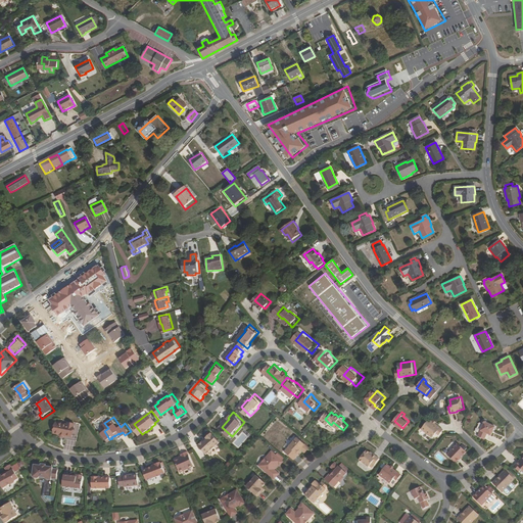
[(440,434),(444,429),(430,418),(422,428),(434,437),(437,432),(440,434)]
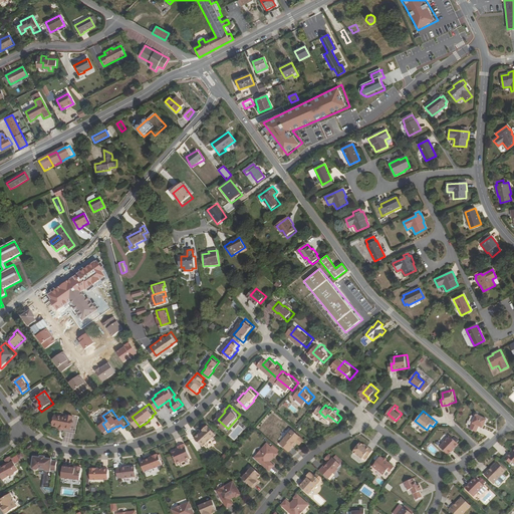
[(476,416),(470,430),(477,433),(480,427),(483,429),(488,419),(479,415),(479,414),(478,413),(477,413),(476,413),(476,414),(475,415),(476,415),(476,416)]
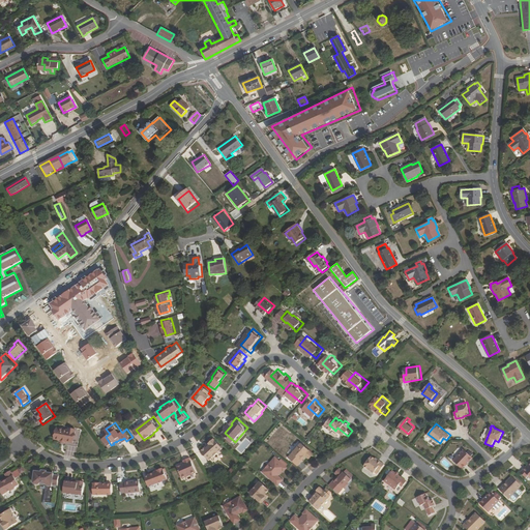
[(70,442),(71,441),(77,441),(80,429),(72,428),(71,430),(61,428),(58,439),(64,440),(64,441),(65,443),(68,443),(70,442)]
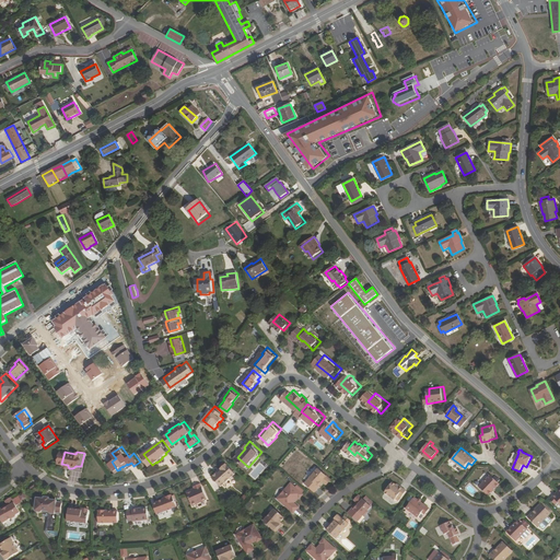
[(74,467),(74,469),(86,471),(90,454),(84,453),(81,466),(76,466),(74,467)]
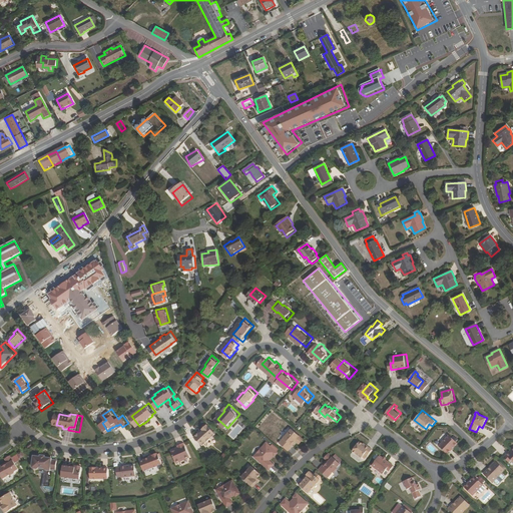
[(203,432),(198,437),(206,446),(219,433),(211,424),(206,429),(207,430),(204,433),(203,432)]
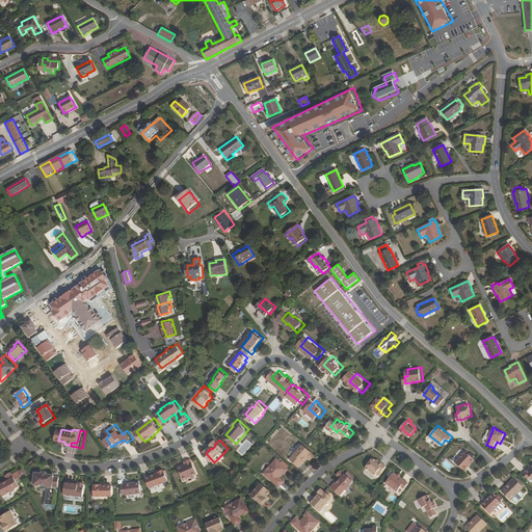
[(312,456),(316,459),(319,454),(307,444),(302,448),(299,451),(299,452),(294,458),(304,467),(309,460),(308,460),(312,456)]
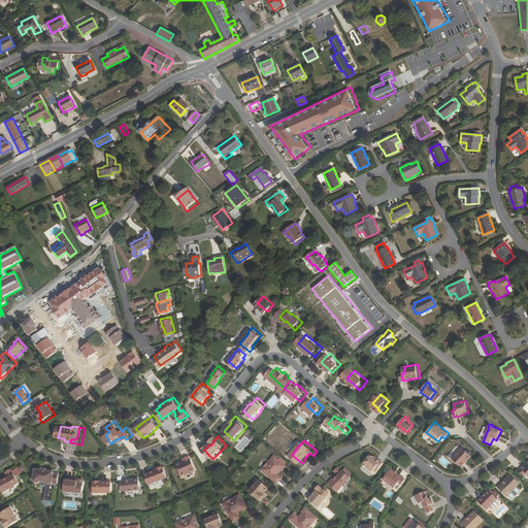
[(460,468),(470,457),(461,449),(451,460),(460,468)]
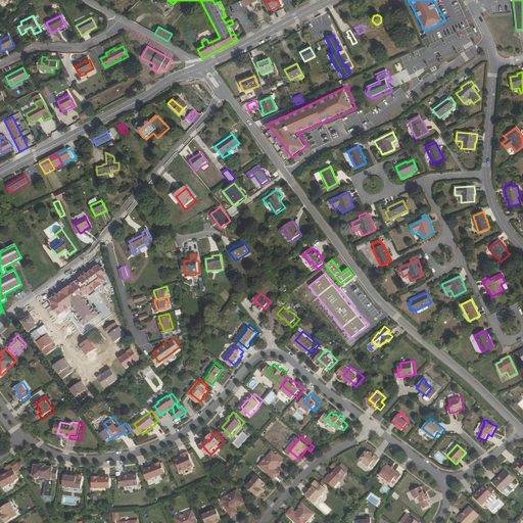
[(378,450),(378,452),(372,447),(364,458),(374,465),(378,460),(380,461),(384,456),(378,450)]
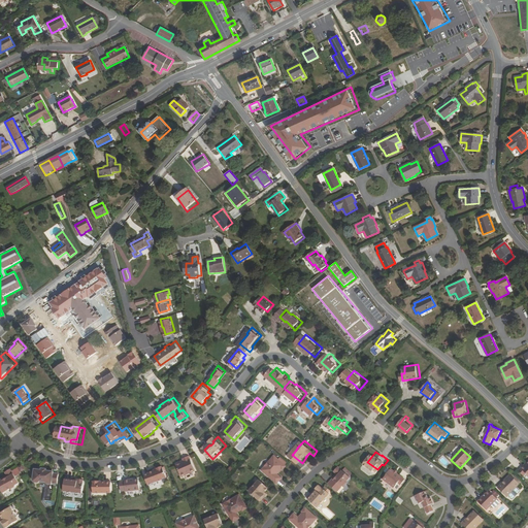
[(267,469),(282,483),(287,476),(282,472),(287,467),(288,468),(291,464),(279,454),(267,469)]
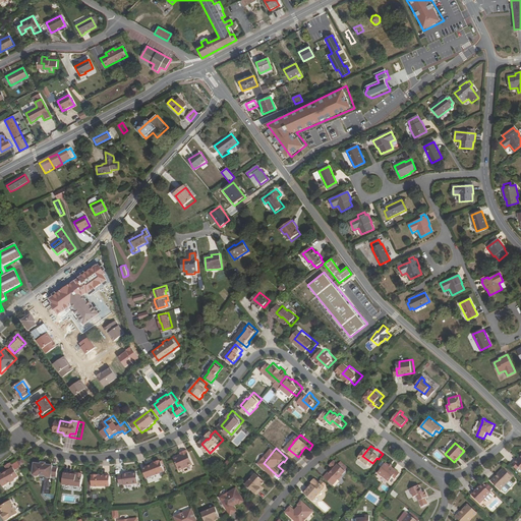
[(178,459),(183,470),(196,464),(190,450),(184,453),(185,455),(178,459)]
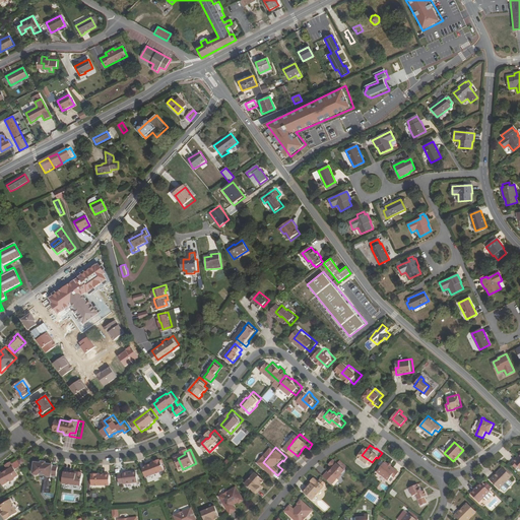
[(519,456),(517,459),(511,464),(516,469),(519,466),(519,467),(519,456)]
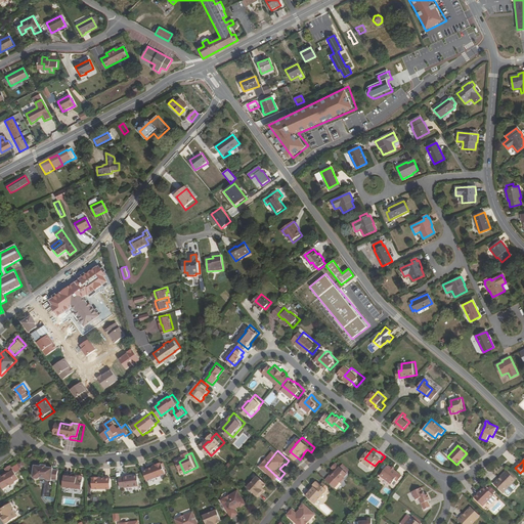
[(150,469),(150,470),(146,471),(150,480),(169,474),(166,464),(164,462),(159,464),(160,466),(150,469)]
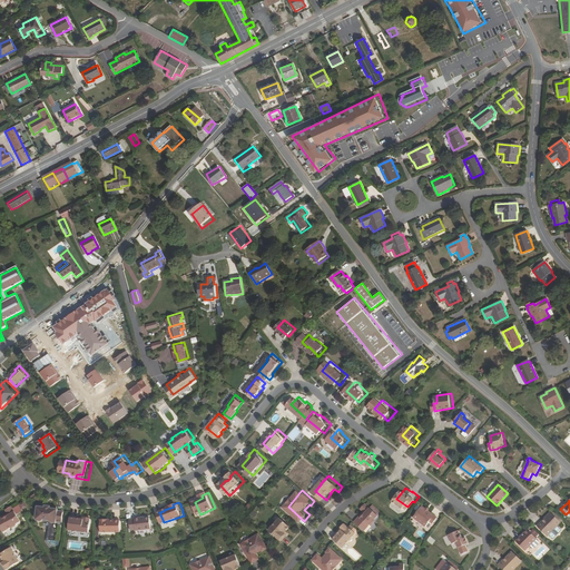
[(426,503),(419,516),(431,526),(435,520),(439,523),(443,517),(426,503)]
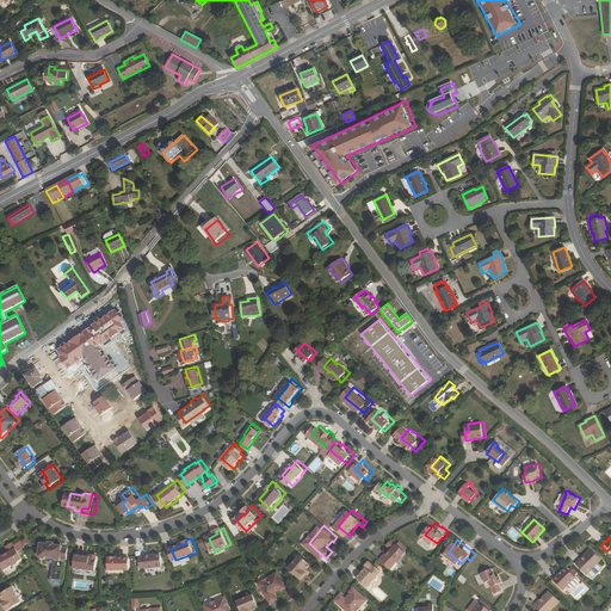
[(65,544),(62,542),(45,542),(43,543),(42,555),(44,557),(47,557),(49,555),(57,556),(59,557),(63,557),(63,556),(69,556),(69,544),(65,544)]
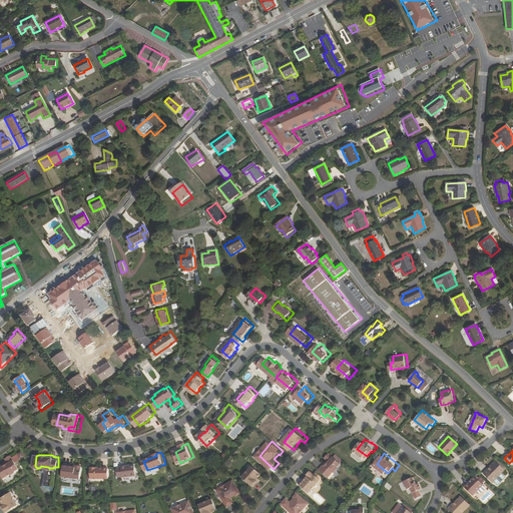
[(342,473),(344,471),(344,469),(348,465),(336,455),(331,460),(335,463),(326,472),(335,480),(341,473),(342,473)]
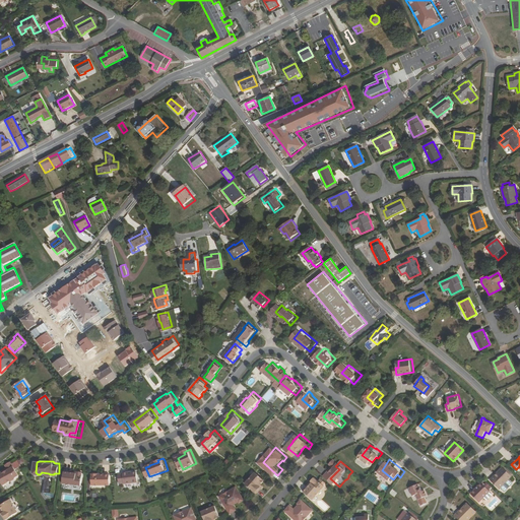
[(7,473),(6,471),(0,475),(6,486),(13,481),(15,482),(18,480),(18,479),(23,476),(14,462),(9,466),(11,469),(7,473)]
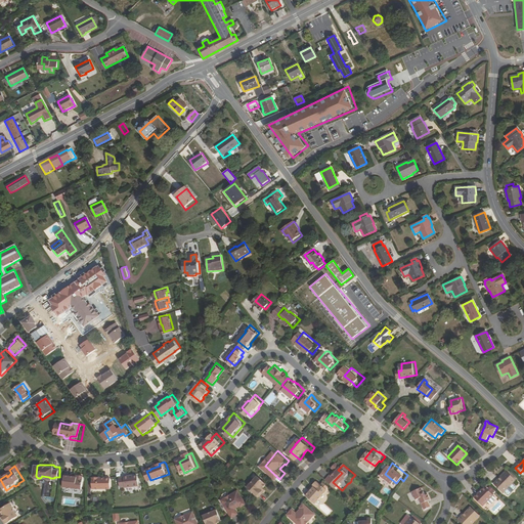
[(517,481),(508,472),(494,485),(505,494),(517,481)]
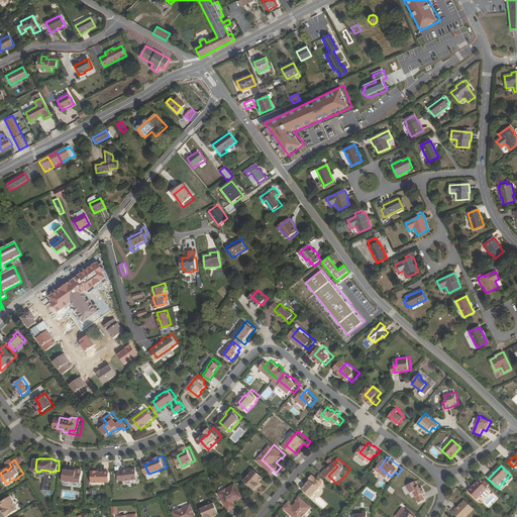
[(80,469),(67,468),(65,480),(84,482),(85,470),(80,469)]
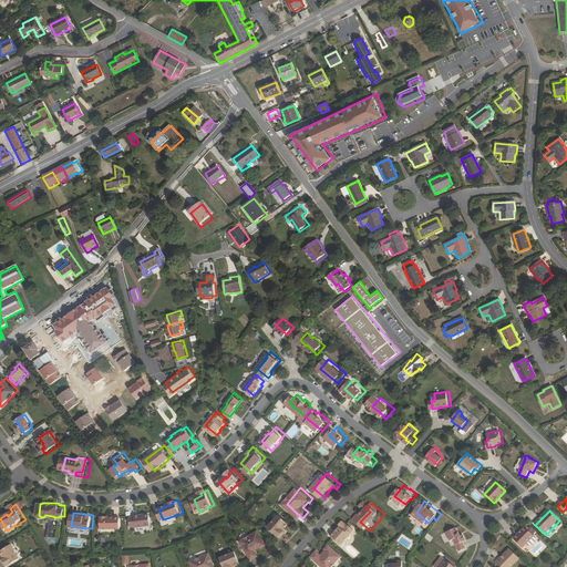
[(132,516),(133,527),(137,526),(138,528),(154,525),(152,514),(143,515),(143,514),(136,515),(136,516),(132,516)]
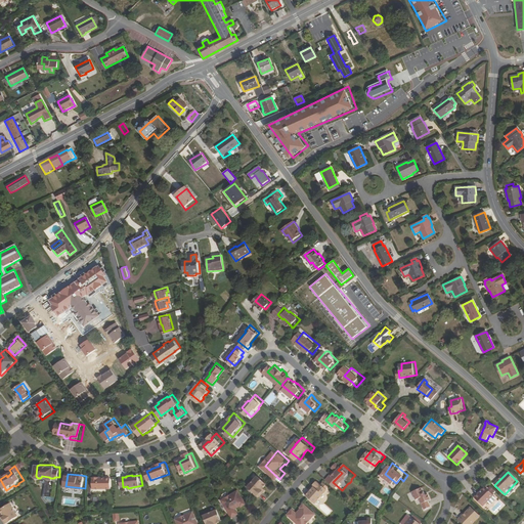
[(252,487),(263,497),(270,489),(268,488),(271,483),(262,476),(252,487)]
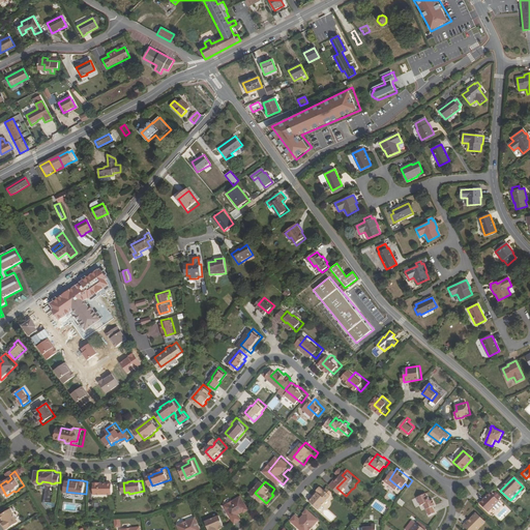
[(114,483),(102,483),(102,482),(95,482),(95,494),(114,494),(114,483)]
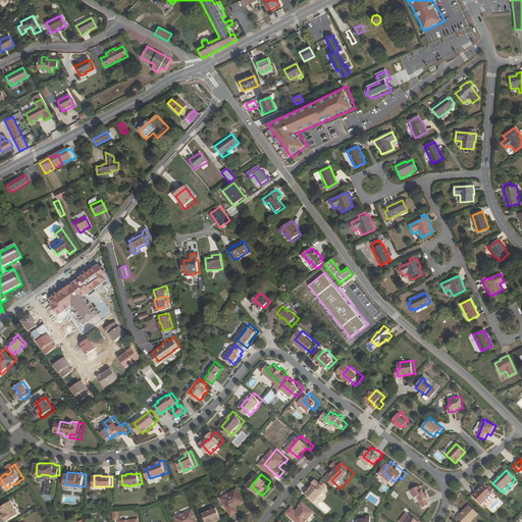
[(319,485),(320,485),(311,496),(321,504),(333,490),(323,481),(319,485)]
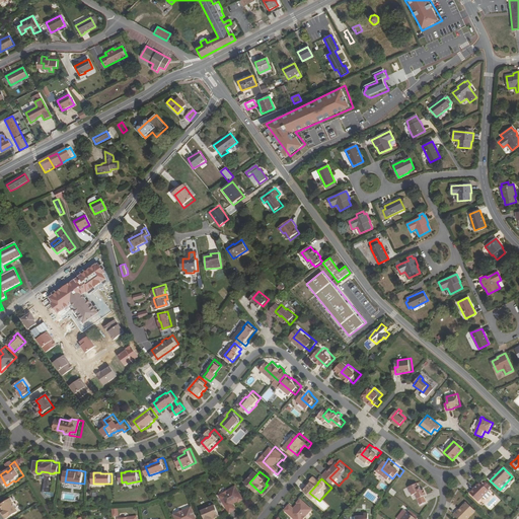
[(430,489),(428,491),(423,483),(414,488),(418,495),(421,494),(426,506),(433,502),(430,496),(433,495),(430,489)]
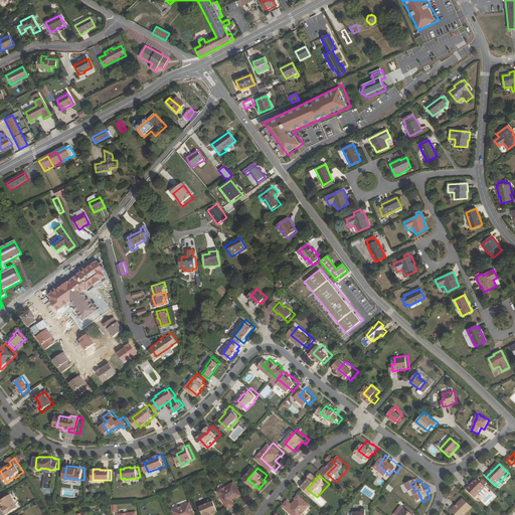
[(467,492),(477,501),(487,489),(477,480),(467,492)]
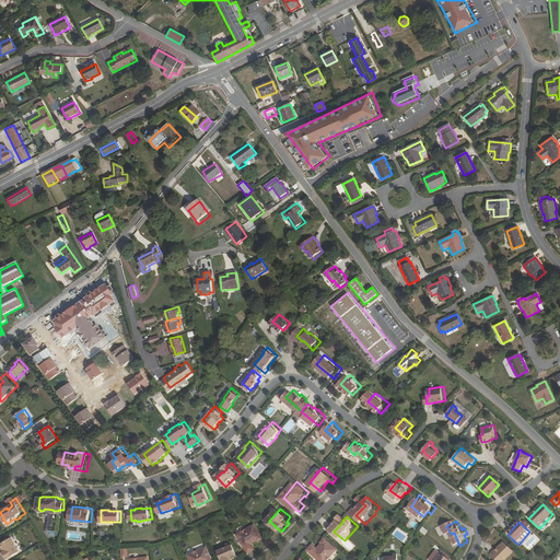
[(242,535),(254,553),(260,549),(257,544),(259,543),(264,539),(265,540),(269,538),(260,524),(242,535)]
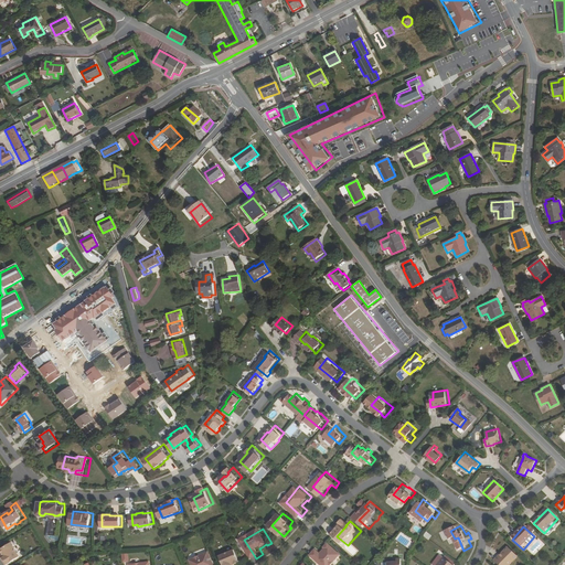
[(3,557),(7,564),(11,564),(22,558),(14,544),(3,551),(6,556),(3,557)]
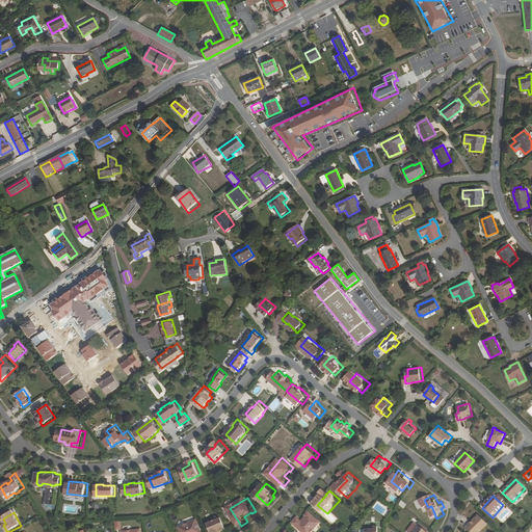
[(308,525),(303,521),(299,527),(304,531),(320,531),(326,525),(315,514),(312,519),(313,520),(308,525)]
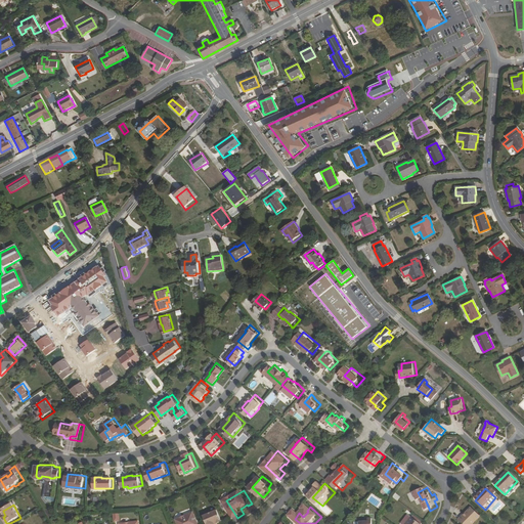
[(463,523),(476,523),(482,518),(473,509),(461,521),(463,523)]
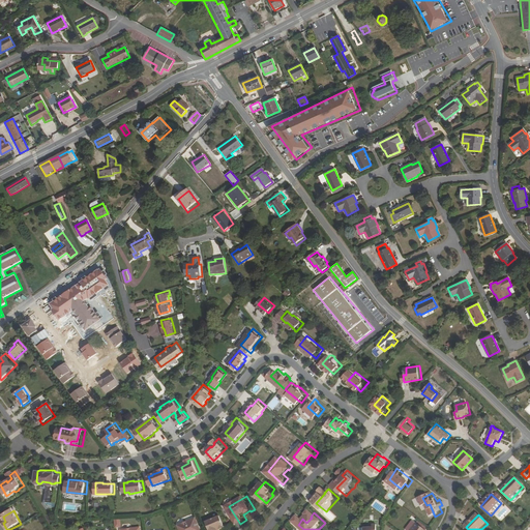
[(224,516),(209,521),(212,529),(224,529),(229,527),(224,516)]
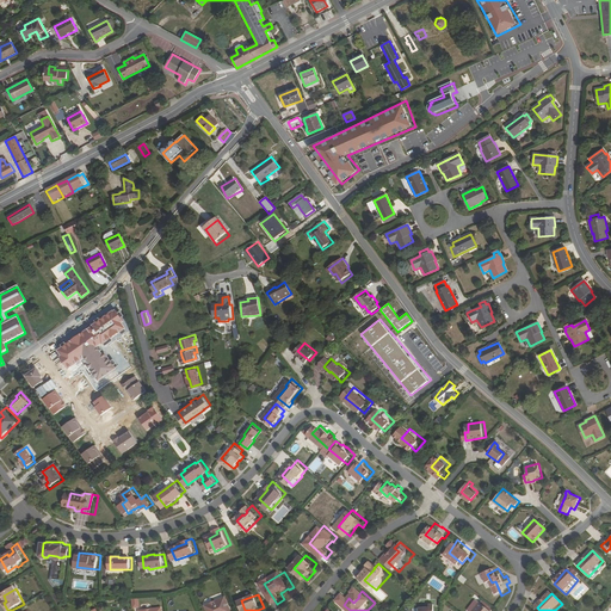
[(235,610),(229,597),(209,605),(211,610),(235,610)]
